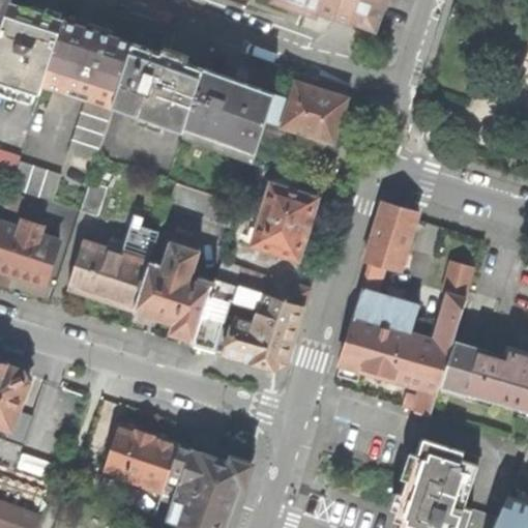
[(0,30),(8,4),(9,0),(0,0),(0,30)]
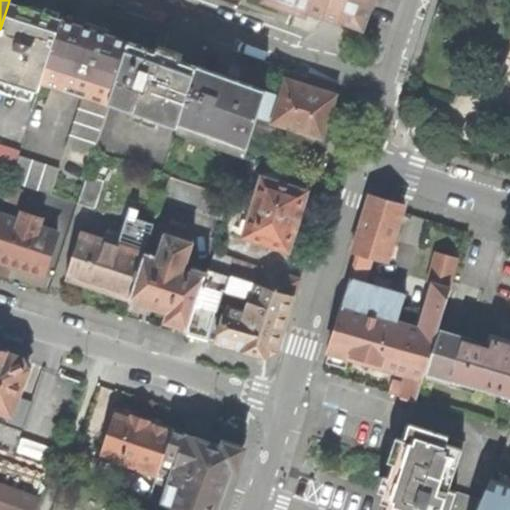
[(337,22),(360,30),(361,26),(363,23),(371,0),(291,0),(290,7),(337,24),(337,22)]
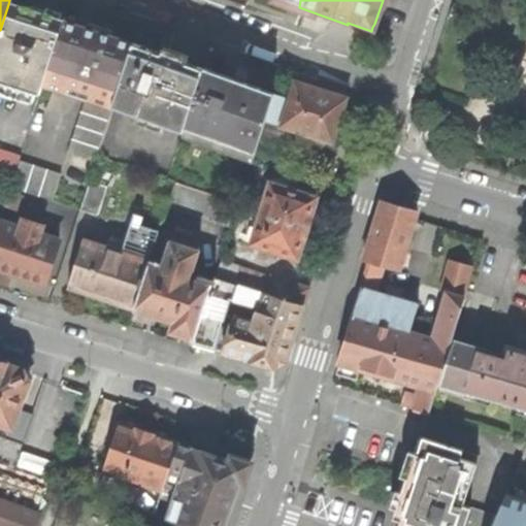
[(37,14),(8,4),(0,30),(0,84),(37,95),(40,86),(62,22),(37,14)]
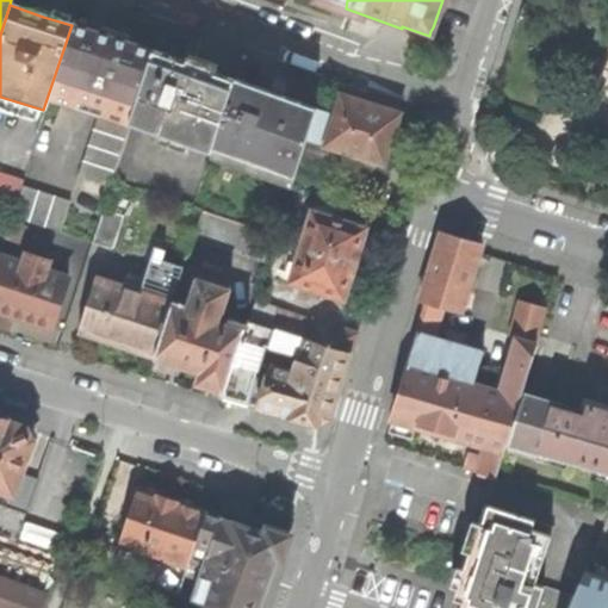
[(538,13),(521,8),(516,22),(533,28),(538,13)]
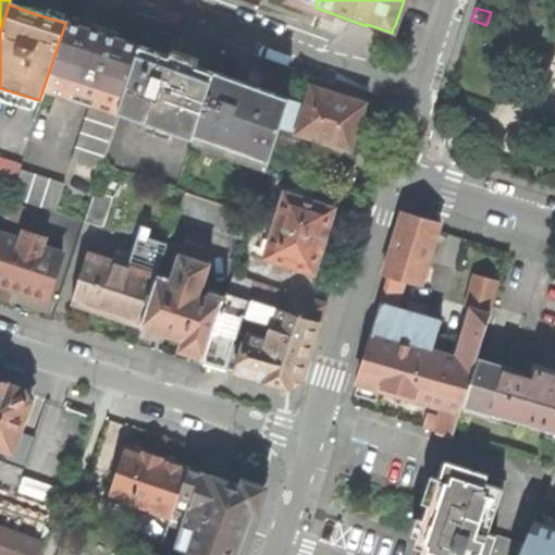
[(98,34),(65,23),(42,90),(87,103),(114,112),(115,112),(138,46),(98,34)]
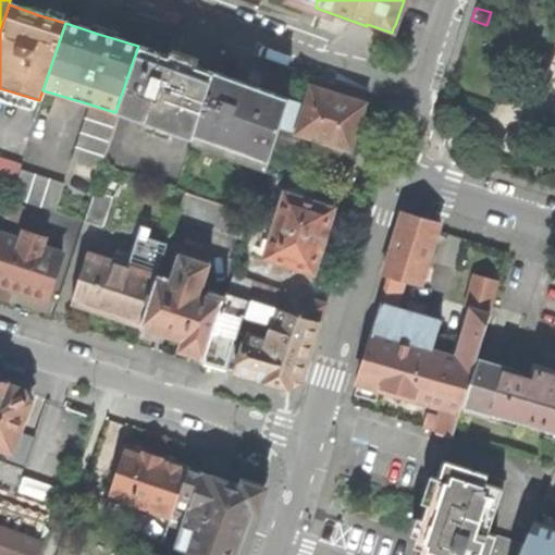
[(168,57),(138,46),(115,112),(144,123),(142,130),(170,139),(172,133),(190,139),(193,135),(211,73),(195,66),(197,59),(181,53),(171,49),(168,57)]
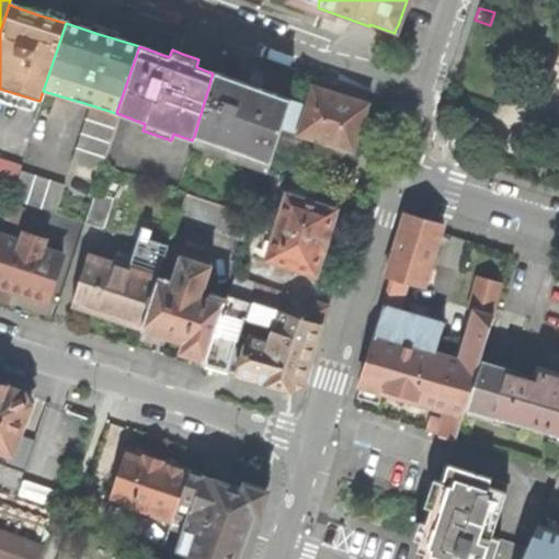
[(252,88),(213,73),(194,136),(269,162),(270,159),(288,100),(252,88)]
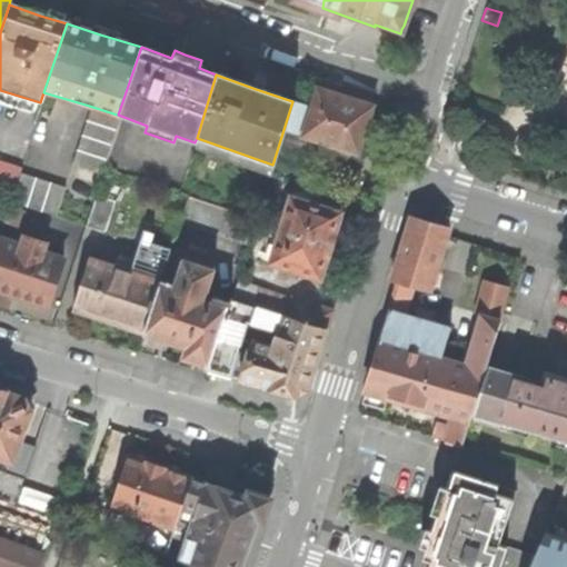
[(309,108),(292,101),(274,161),(300,169),(310,140),(356,153),(361,137),(370,107),(315,90),(309,108)]
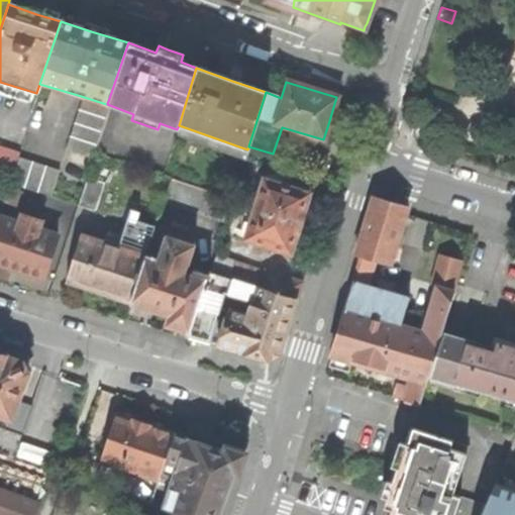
[(89,159),(106,104),(81,96),(63,149),(89,159)]
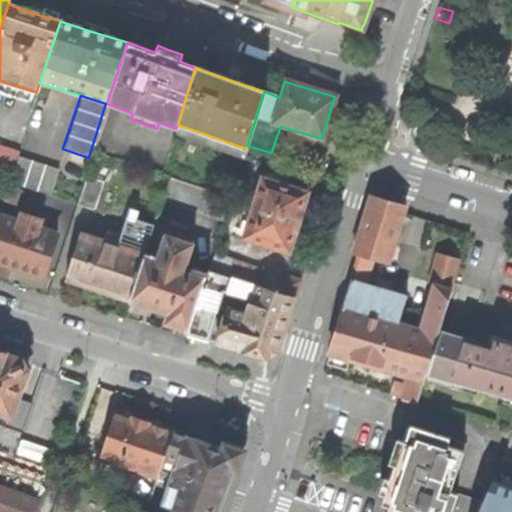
[(16,153),(0,147),(0,172),(8,176),(16,153)]
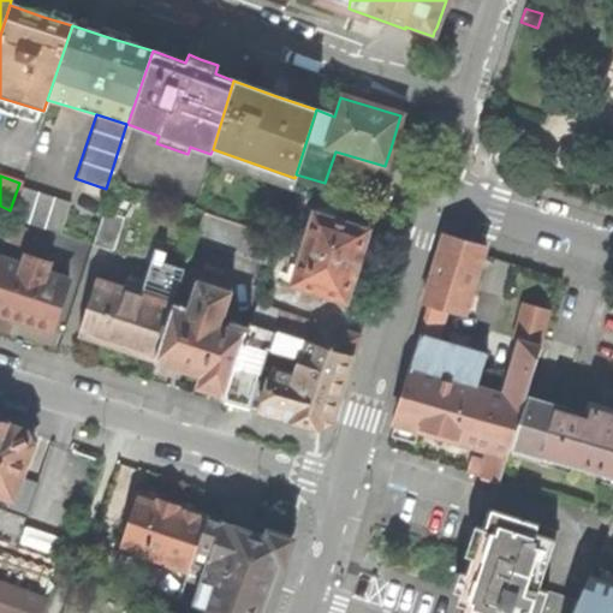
[(9,218),(57,232),(66,202),(19,186),(9,218)]
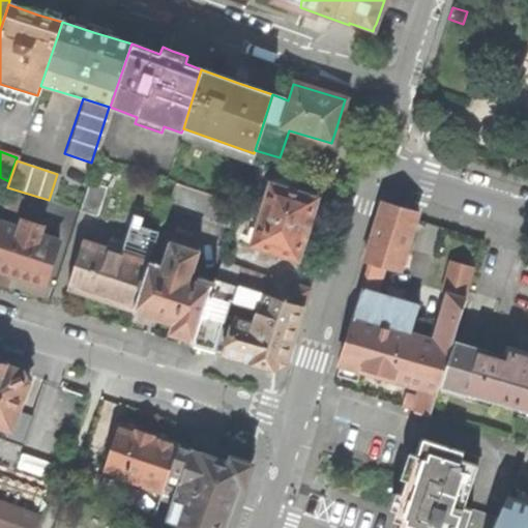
[(306,222),(313,199),(293,194),(294,189),(291,183),(276,179),(271,181),(263,207),(262,208),(257,223),(258,224),(252,244),(295,258),(301,235),(303,235),(304,230),(306,223),(306,222)]
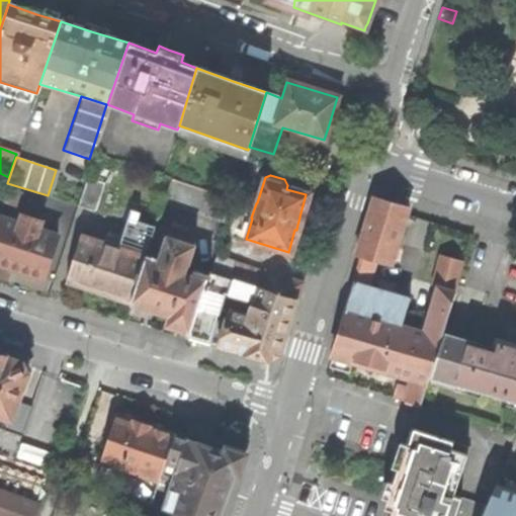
[(92,212),(100,183),(84,179),(75,207),(92,212)]
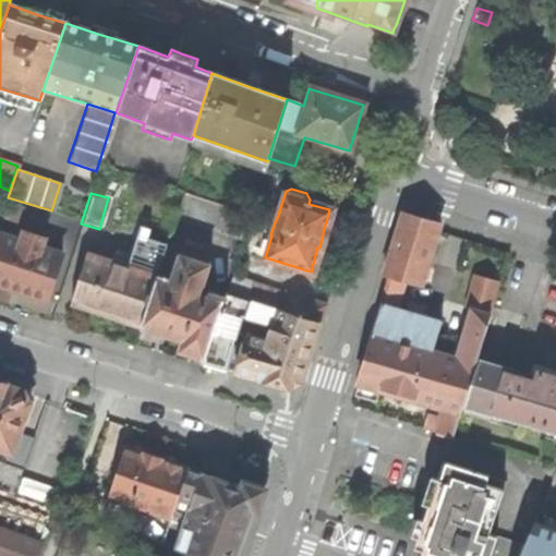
[(173,218),(241,239),(250,215),(182,193),(173,218)]
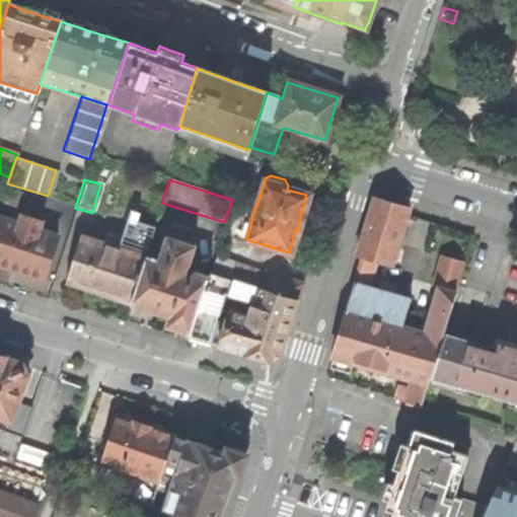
[(14,207),(18,194),(6,189),(2,203),(14,207)]
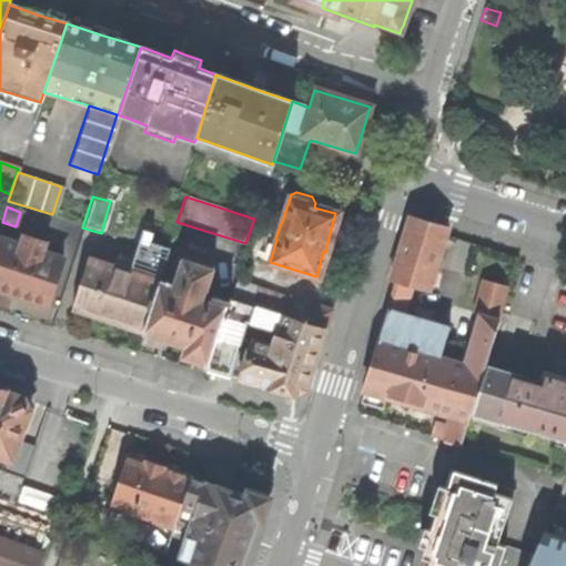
[(391,282),(428,293),(447,230),(411,219),(391,282)]
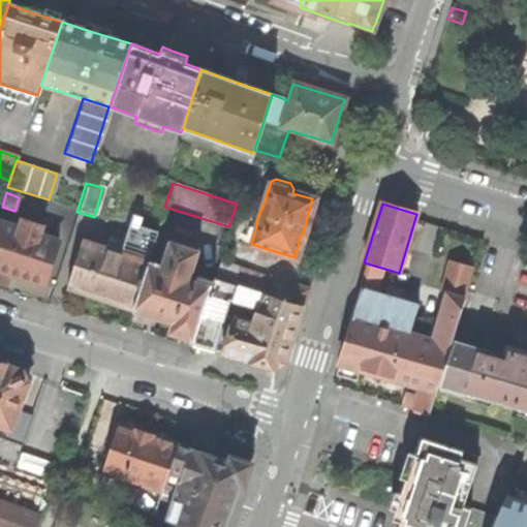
[(41,226),(20,220),(17,229),(0,224),(0,270),(13,275),(42,284),(56,242),(38,237),(41,226)]
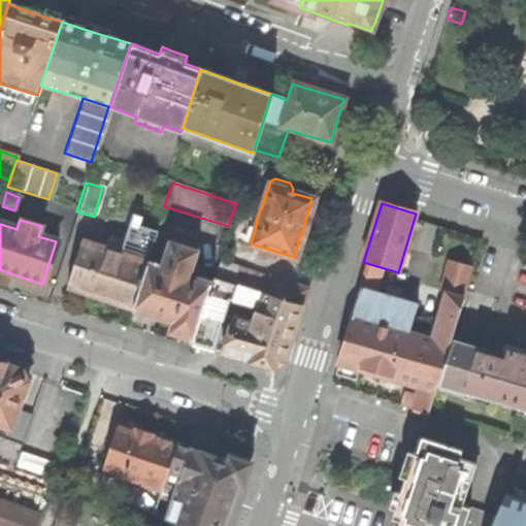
[(96,297),(131,308),(148,261),(156,232),(128,224),(122,243),(106,239),(104,248),(80,240),(65,287),(96,297)]
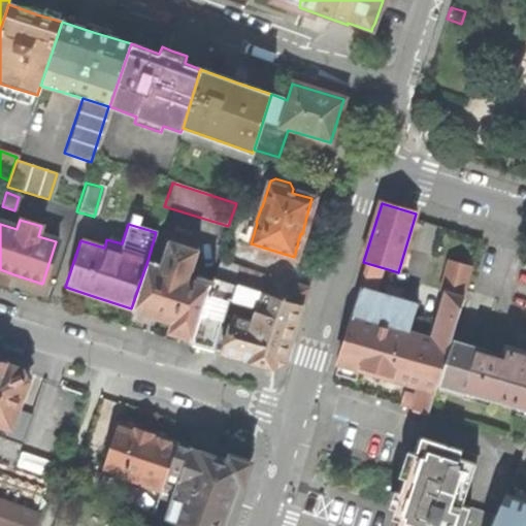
[(169,332),(192,339),(211,281),(196,276),(194,281),(187,278),(196,249),(172,241),(164,265),(148,261),(131,308),(163,320),(172,322),(169,332)]
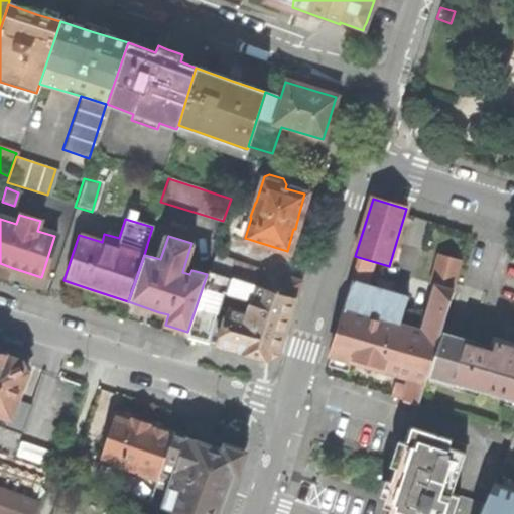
[(213,255),(208,270),(258,286),(263,271),(213,255)]
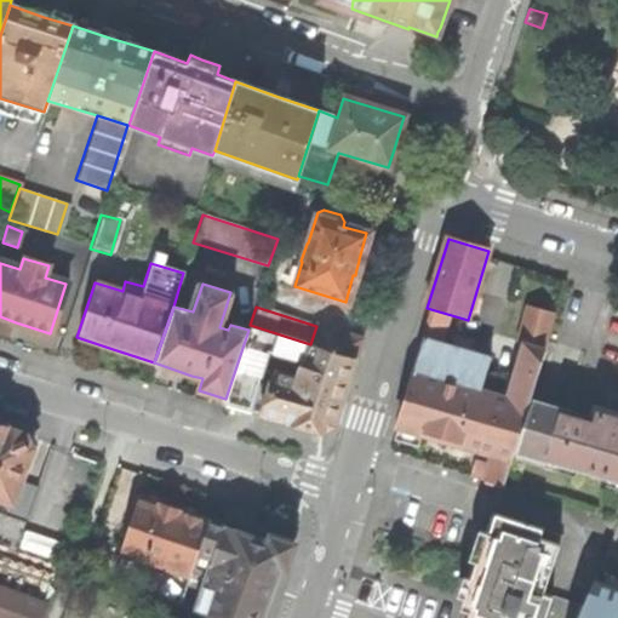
[(332,425),(353,358),(310,344),(250,325),(249,330),(225,399),(223,405),(247,412),(268,350),(302,362),(297,381),(273,372),(258,415),(280,421),(324,434),(332,425)]
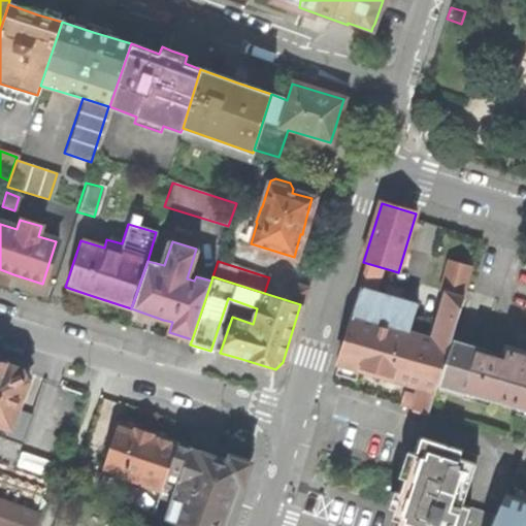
[(300,304),(305,289),(269,277),(264,293),(300,304)]
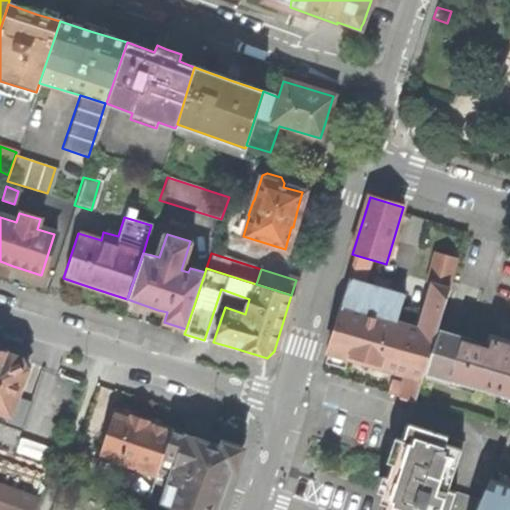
[(405,297),(351,282),(335,330),(328,354),(329,355),(326,364),(345,370),(348,361),(404,377),(402,383),(393,380),(389,394),(417,402),(423,383),(421,382),(450,291),(433,286),(421,329),(397,322),(405,297)]
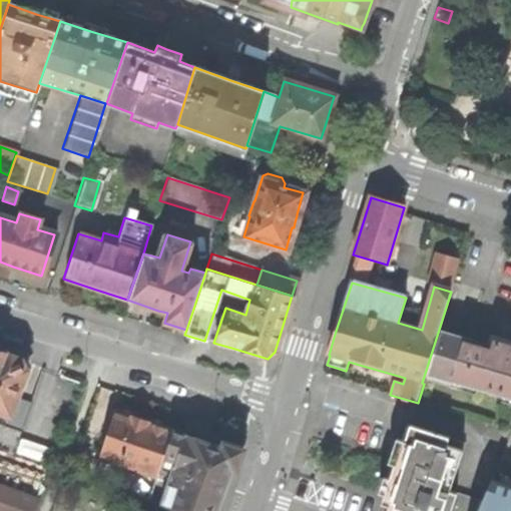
[(471,340),(441,332),(428,375),(510,399),(510,345),(493,340),(491,346),(471,340)]
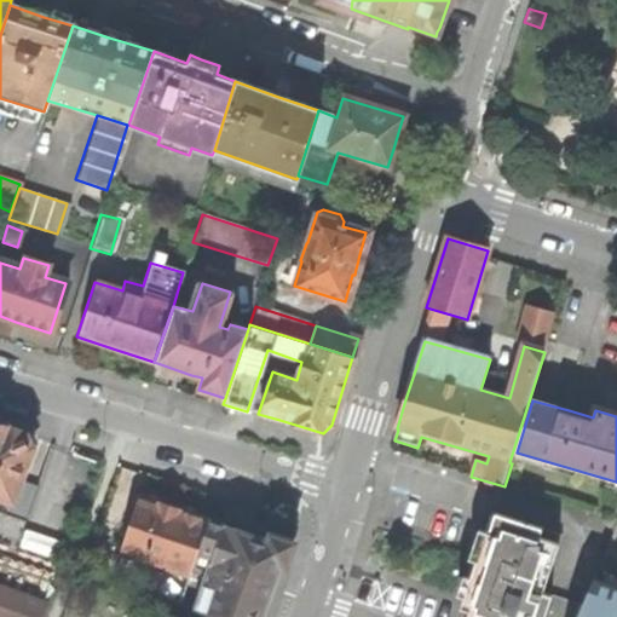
[(4,517),(23,524),(35,489),(19,484),(32,449),(26,436),(5,428),(4,426),(0,425),(0,499),(9,502),(4,517)]
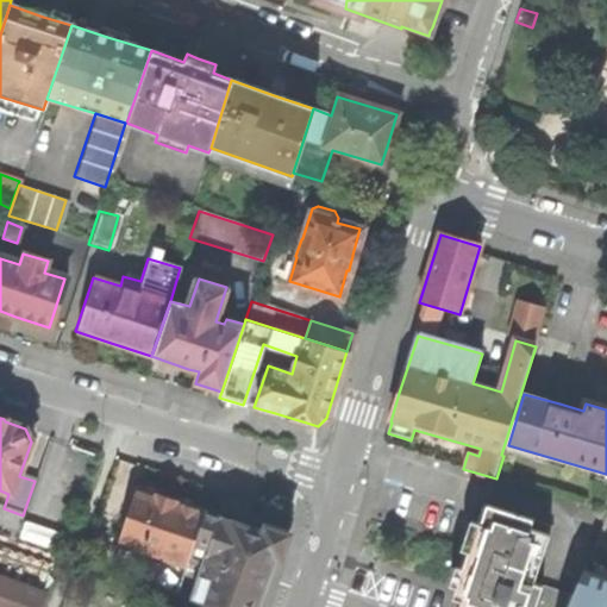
[(138,551),(187,568),(205,513),(205,512),(176,504),(176,502),(167,499),(156,495),(156,496),(137,490),(119,545),(121,546),(118,557),(135,562),(138,551)]
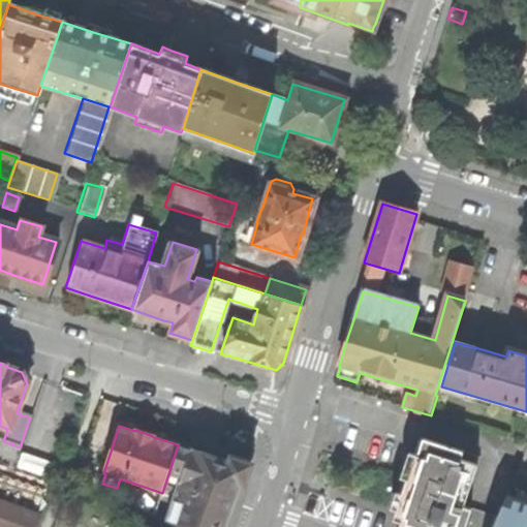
[(496,526),(499,521),(464,508),(481,458),(426,439),(420,442),(394,520),(401,521),(399,526),(496,526)]
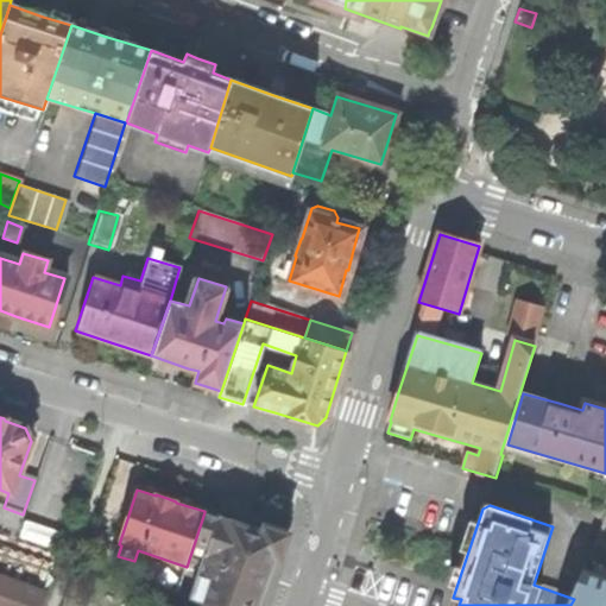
[(177,595),(204,605),(258,605),(275,557),(282,560),(290,535),(264,525),(262,531),(239,524),(204,512),(187,567),(177,595)]
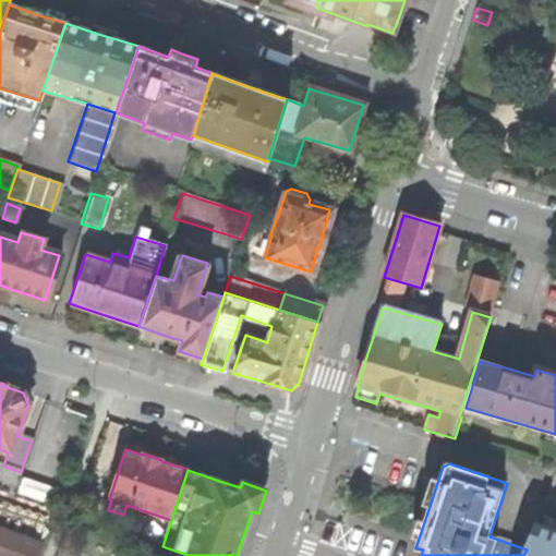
[(555,471),(545,497),(555,499),(555,471)]
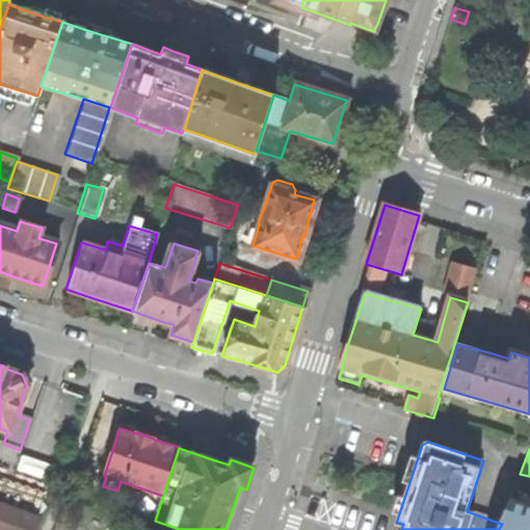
[(529,529),(529,494),(517,489),(502,524),(499,529),(529,529)]
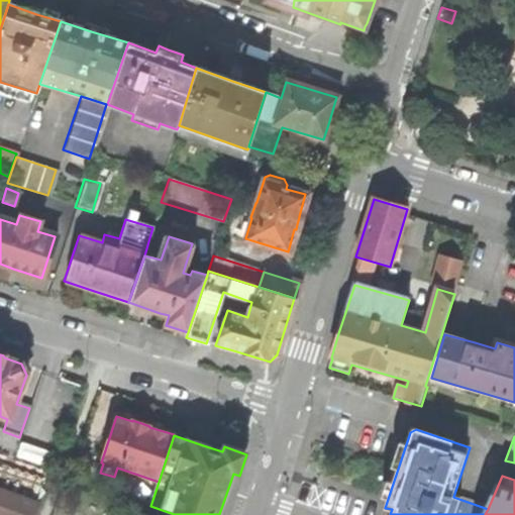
[(34,514),(38,506),(0,492),(0,514),(34,514)]
